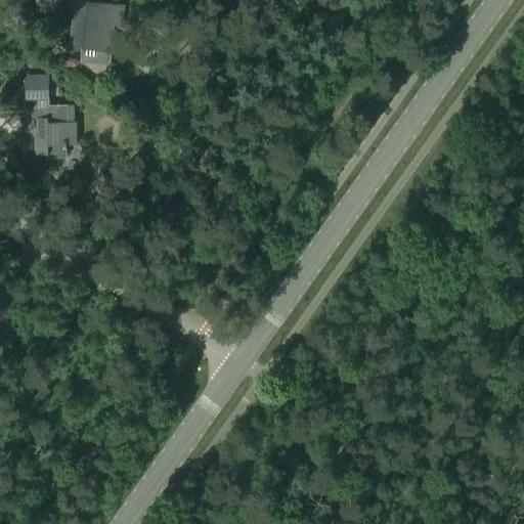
[(42,0),(41,9),(62,12),(63,0),(42,0)]
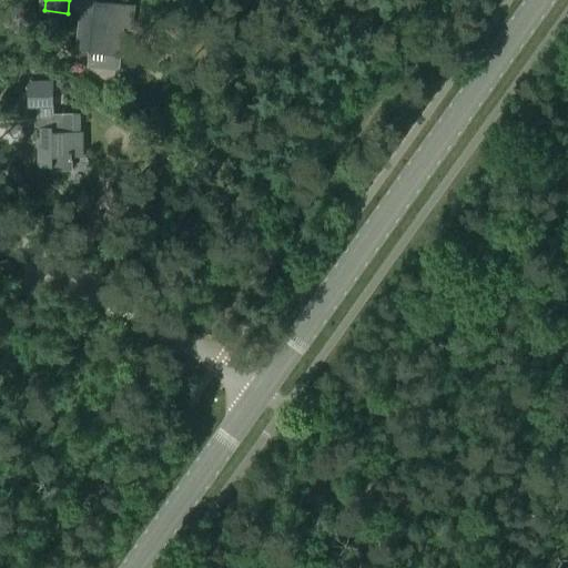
[(88,51),(88,52),(123,57),(124,44),(122,44),(124,28),(132,29),(135,6),(97,1),(95,0),(74,0),(73,10),(80,11),(74,49),(88,51)]
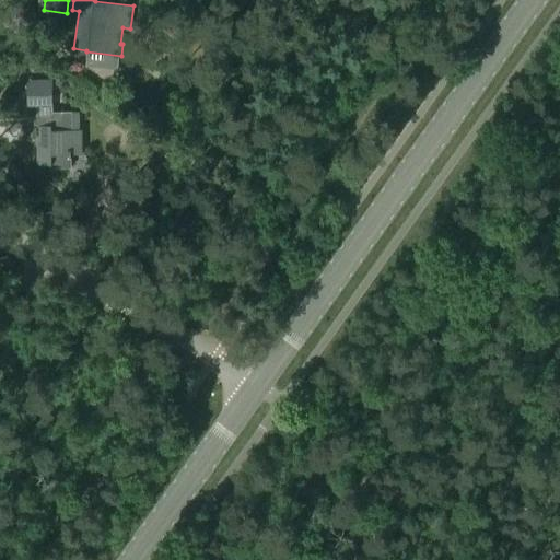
[(9,28),(8,44),(23,45),(24,30),(9,28)]
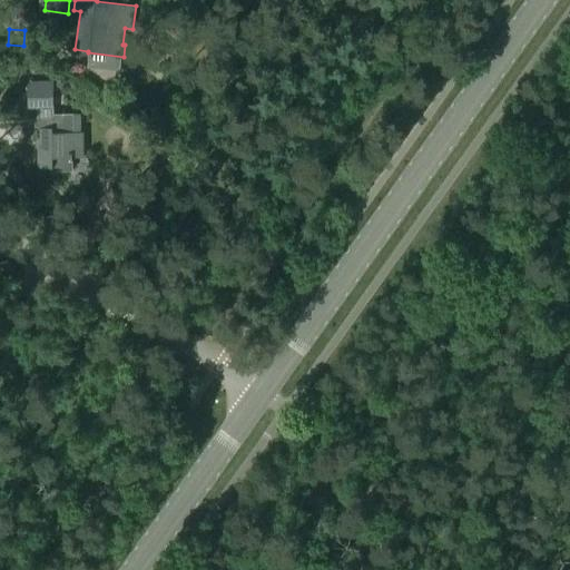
[(53,85),(28,85),(28,108),(53,108),(53,85)]
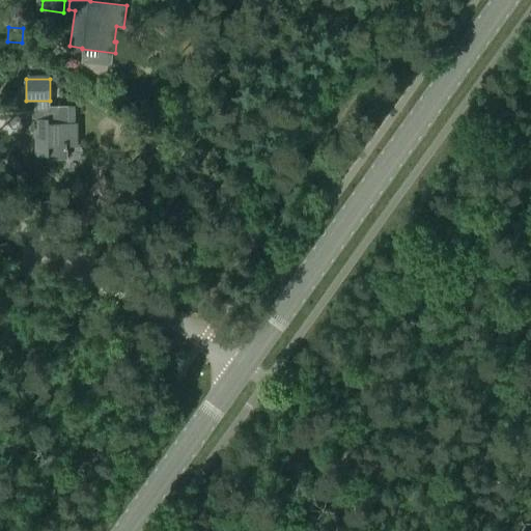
[(36,108),(36,156),(49,156),(50,167),(79,167),(78,122),(50,123),(50,108),(36,108)]
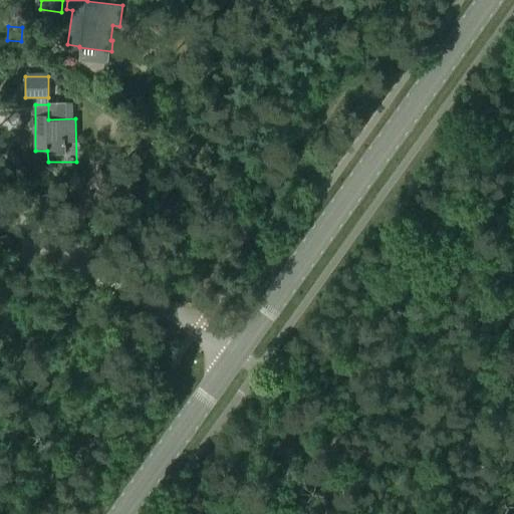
All buildings are outlined.
